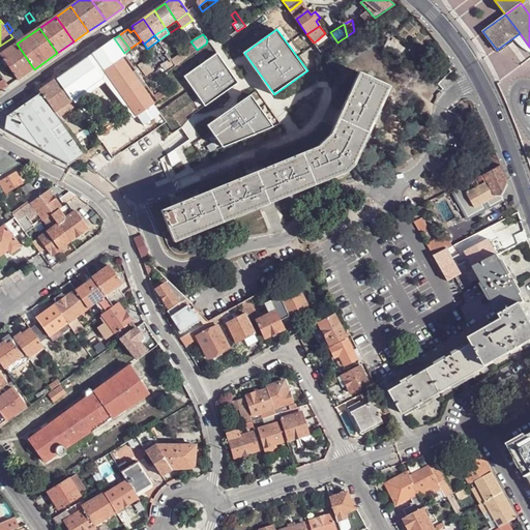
[(92,54),(104,70),(105,70),(122,58),(125,55),(124,53),(114,38),(92,54)]
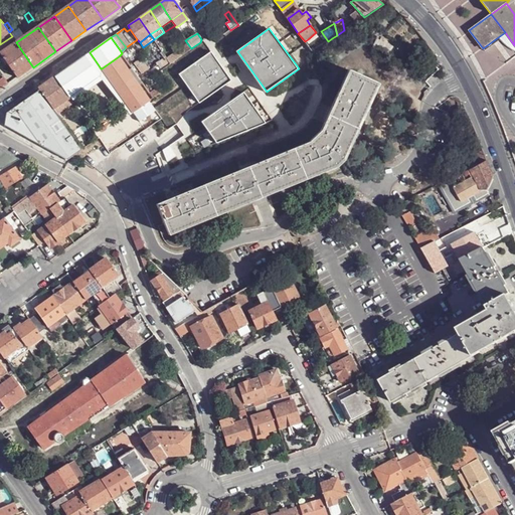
[(392,47),(376,40),(372,48),(388,56),(392,47)]
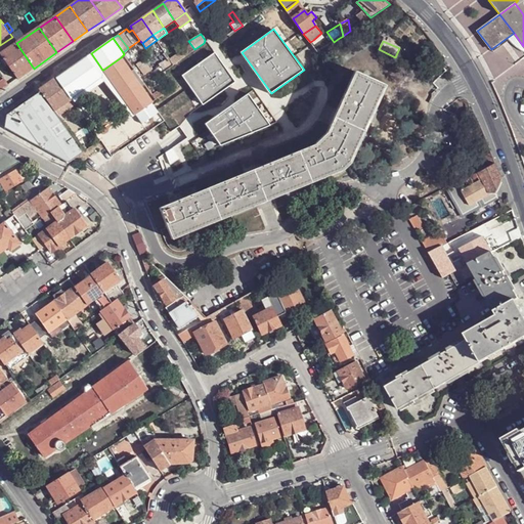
[(0,54),(17,80),(34,69),(16,43),(0,54)]
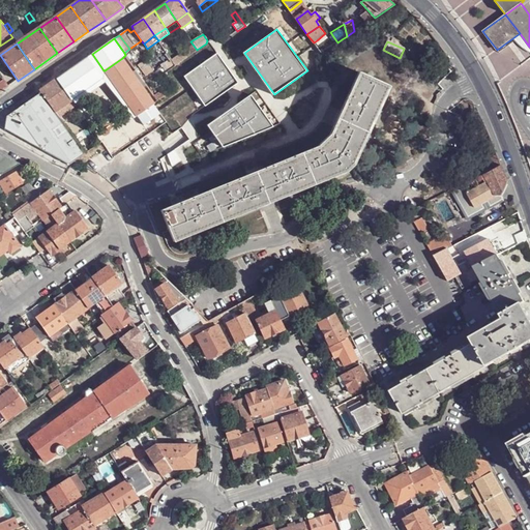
[(197,50),(194,46),(182,53),(185,58),(197,50)]
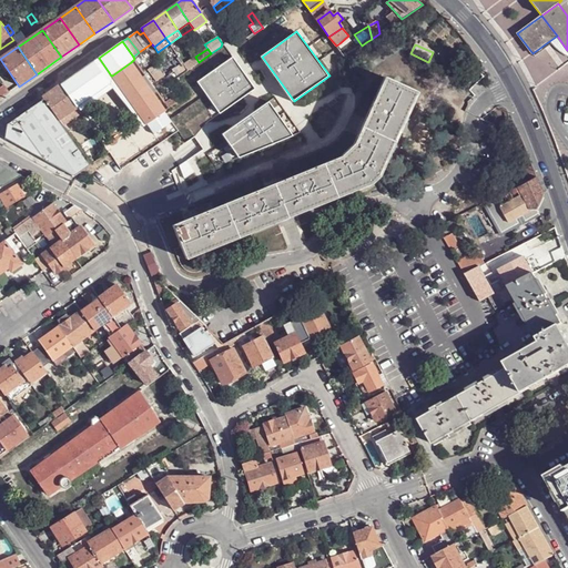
[(234,54),(199,80),(222,113),(257,87),(234,54)]
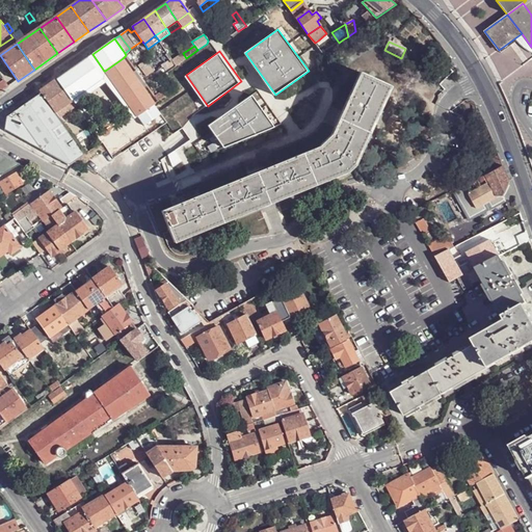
[(183,53),(173,61),(176,67),(186,58),(183,53)]
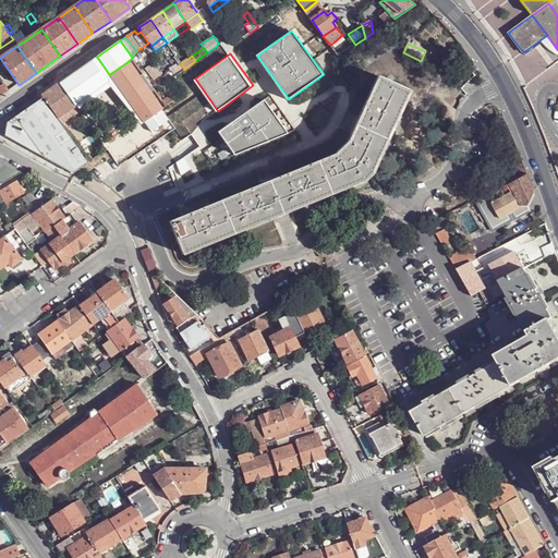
[(93,60),(108,83),(113,80),(110,74),(109,74),(97,57),(93,60)]
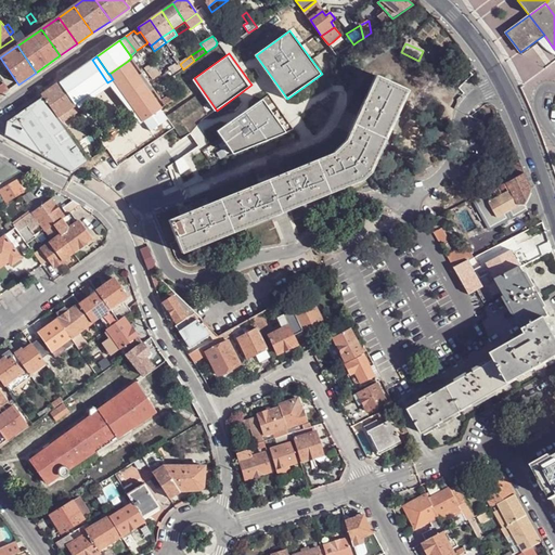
[(71,75),(87,97),(107,82),(92,60),(71,75)]
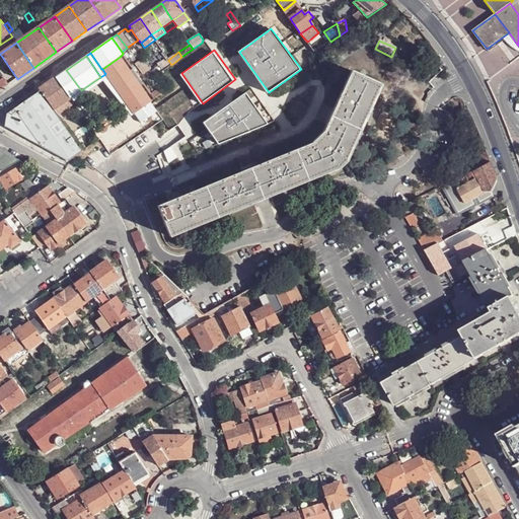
[(120,57),(102,69),(105,74),(129,106),(134,113),(139,108),(149,101),(150,101),(144,92),(120,57)]
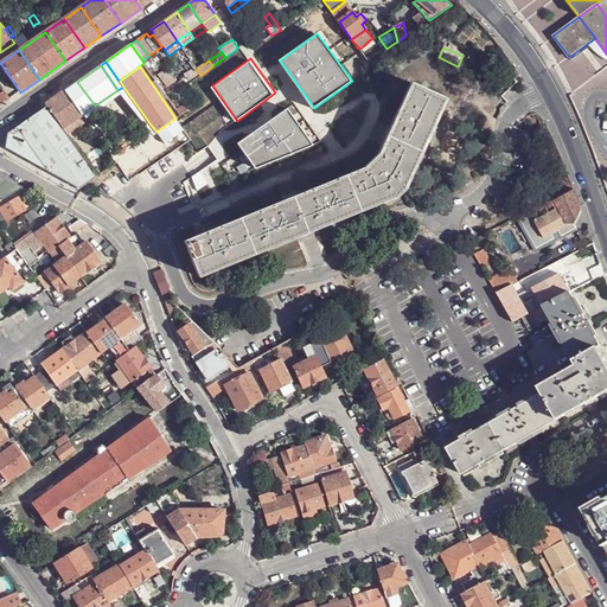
[(65,90),(83,115),(95,106),(77,82),(65,90)]
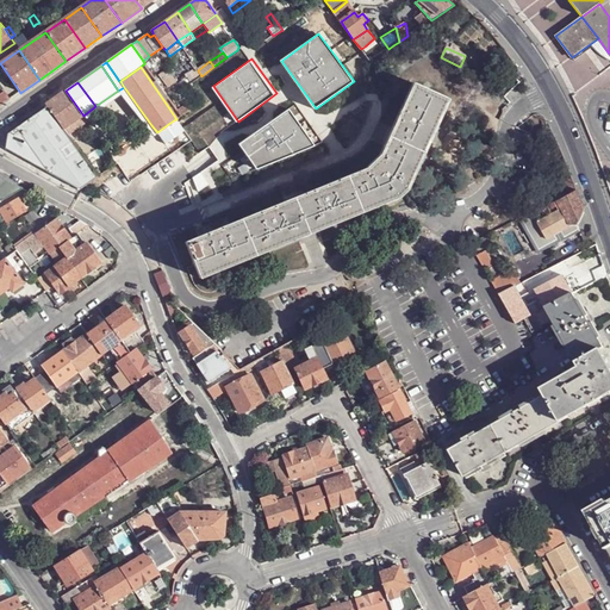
[(195,267),(200,278),(269,250),(297,238),(399,197),(408,191),(448,100),(412,83),(403,104),(398,114),(386,139),(379,155),(366,168),(324,185),(269,207),(218,228),(186,242),(195,267)]
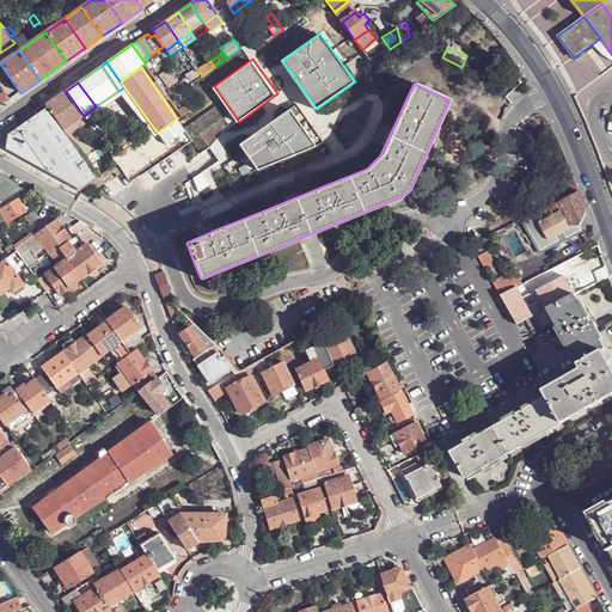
[(84,116),(66,91),(47,104),(48,106),(65,129),(84,116)]
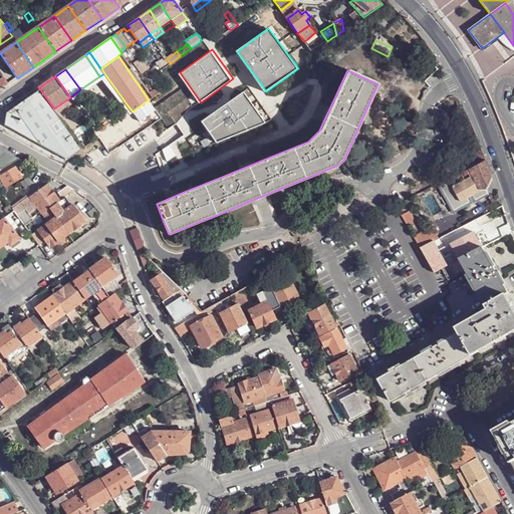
[(0,84),(2,88),(9,84),(4,78),(0,80),(0,84)]
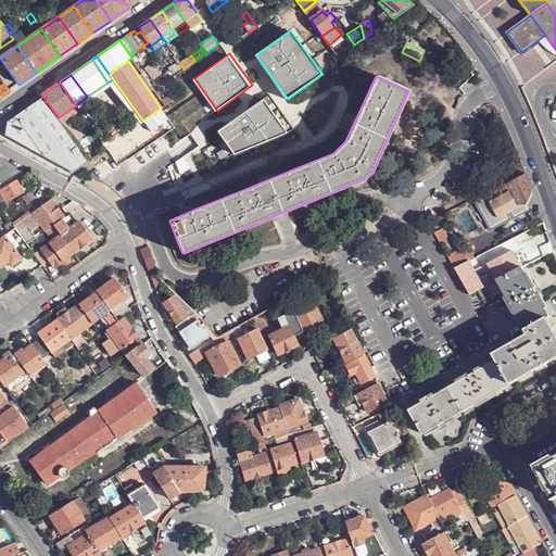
[(165,105),(178,97),(175,91),(162,100),(165,105)]
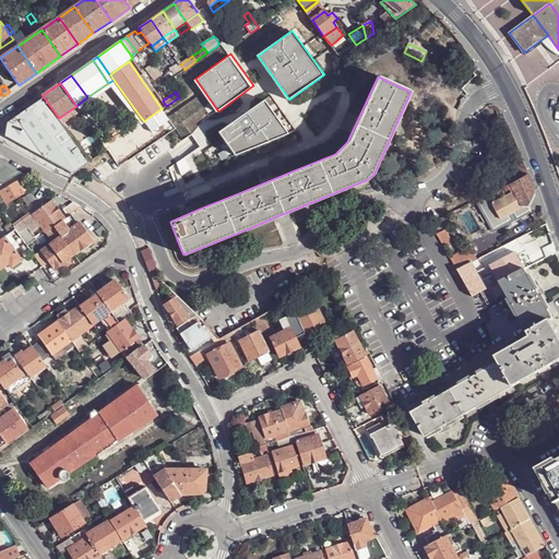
[(159,96),(155,99),(162,109),(166,106),(163,100),(159,96)]
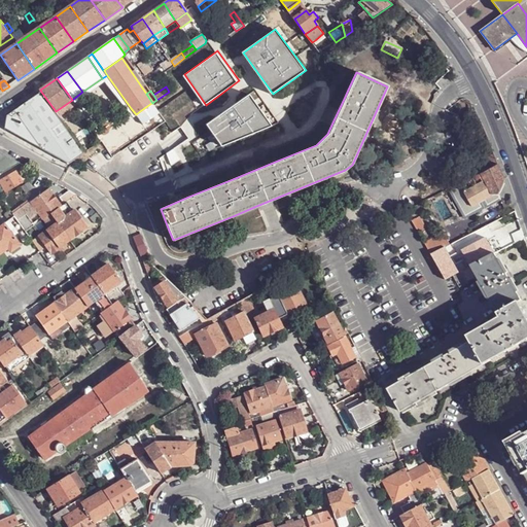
[(41,92),(7,115),(5,128),(69,164),(73,161),(84,152),(65,126),(61,119),(57,113),(56,111),(41,92)]
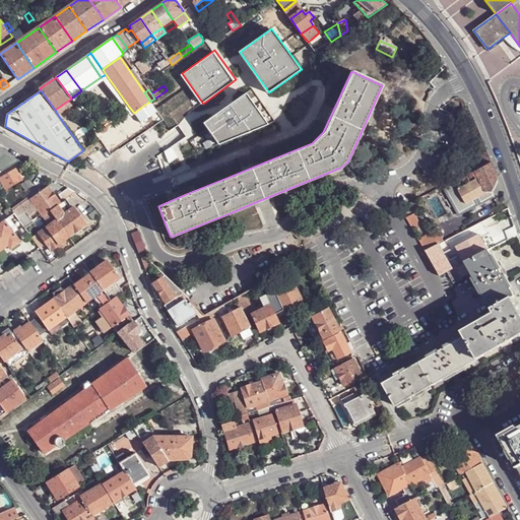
[(247,93),(203,123),(220,144),(269,123),(247,93)]
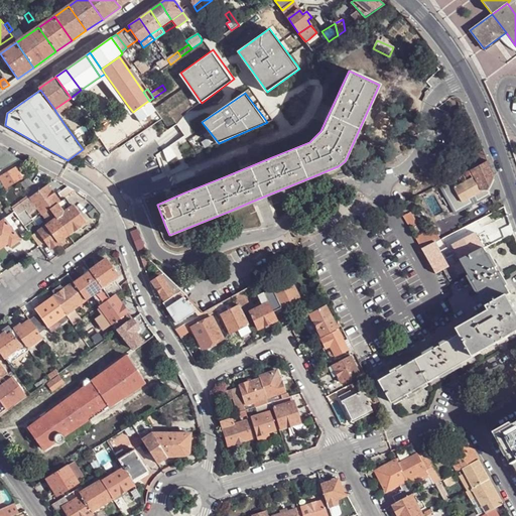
[(71,98),(54,109),(55,111),(60,108),(61,110),(74,103),(71,98)]
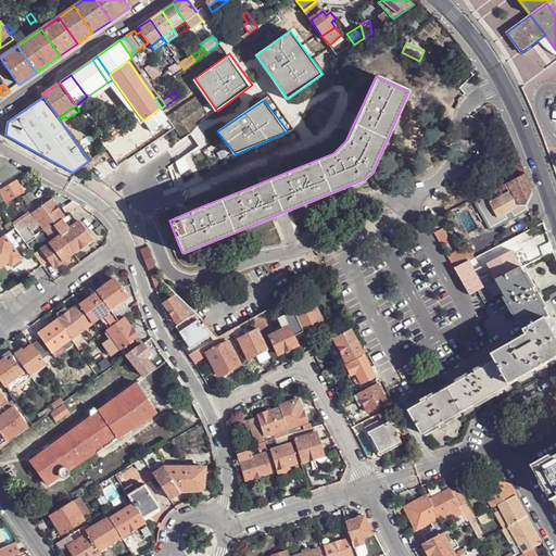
[(100,140),(105,148),(135,127),(143,121),(138,114),(100,140)]
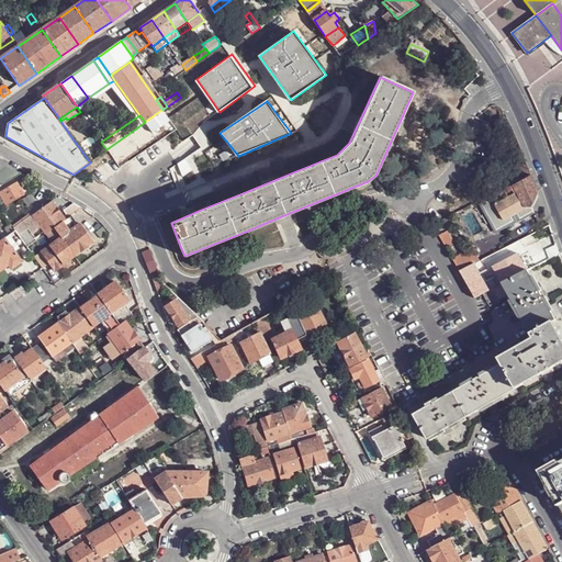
[(66,117),(60,121),(65,127),(70,124),(67,120),(66,117)]
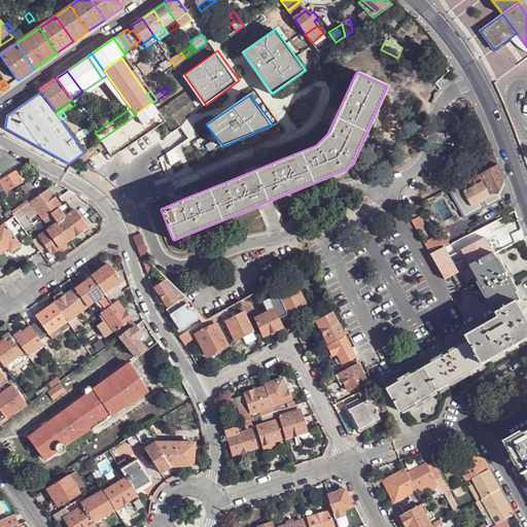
[(136,114),(128,120),(130,123),(143,113),(141,110),(136,114)]
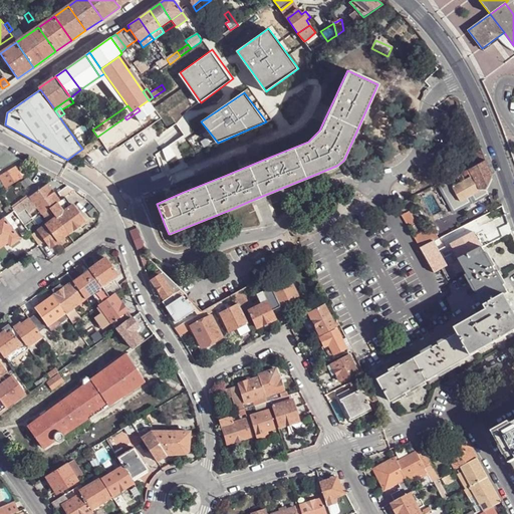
[(0,170),(20,159),(0,147),(0,170)]
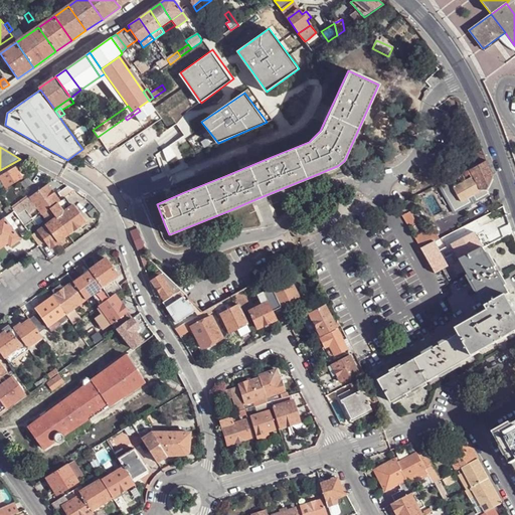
[(487,160),(442,186),(456,211),(473,202),(470,197),(475,195),(477,199),(490,192),(488,188),(493,177),(487,160)]
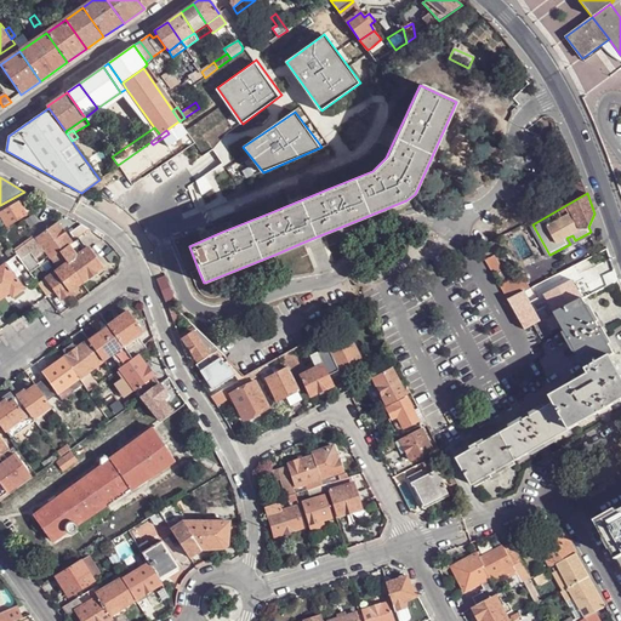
[(27,214),(18,200),(0,211),(0,212),(7,226),(27,214)]
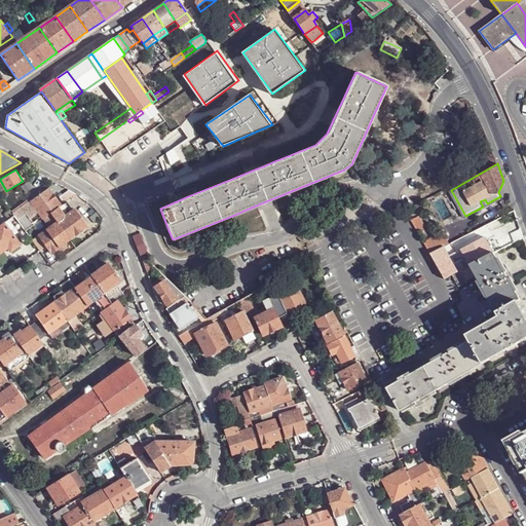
[(48,188),(31,200),(36,209),(43,218),(47,215),(51,213),(59,208),(61,205),(48,188)]
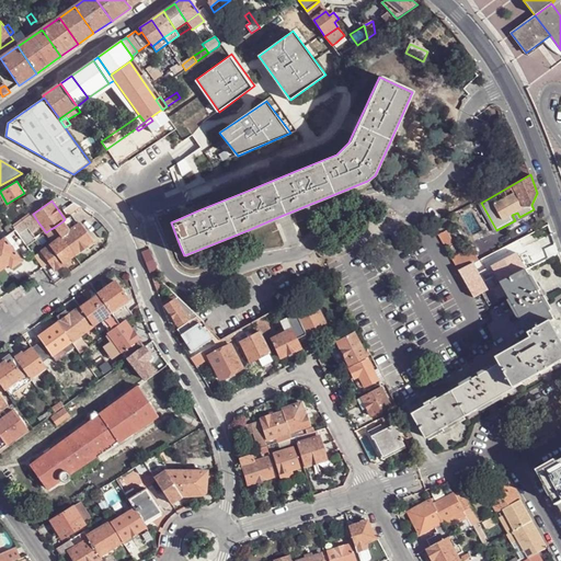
[(73,202),(63,209),(68,217),(71,214),(82,207),(73,202)]
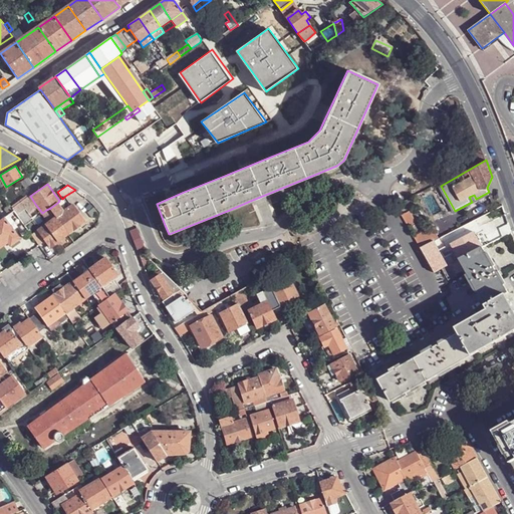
[(30,196),(27,199),(29,203),(31,206),(35,204),(30,196)]
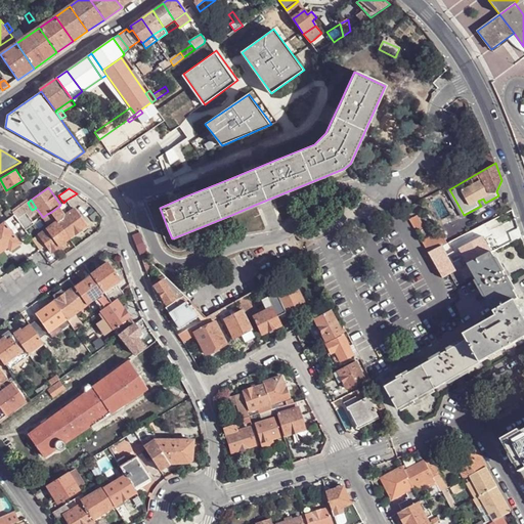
[(64,216),(74,210),(67,200),(63,203),(60,205),(58,207),(64,216)]
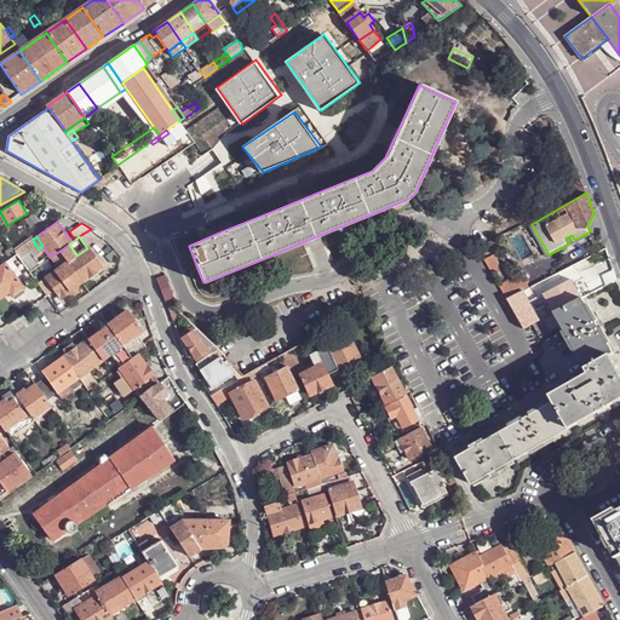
[(33,240),(16,252),(17,253),(19,256),(35,245),(33,240)]
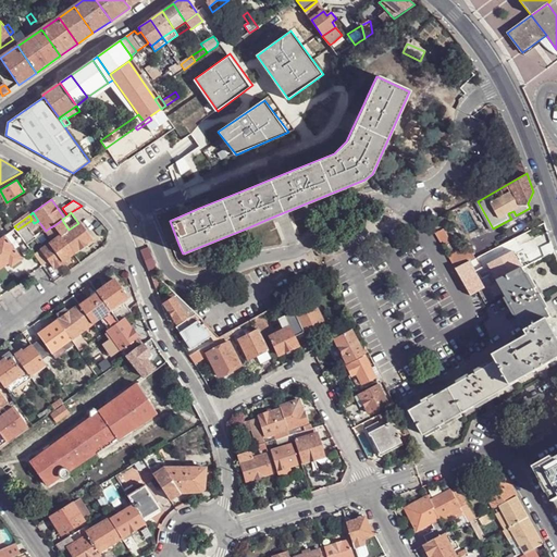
[(62,220),(54,225),(59,232),(61,235),(69,230),(62,220)]
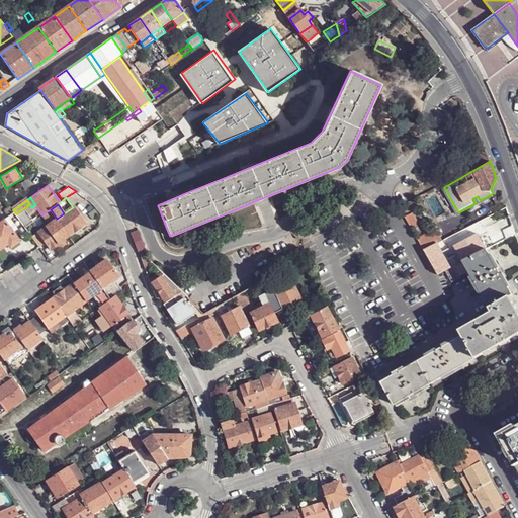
[(86,222),(75,206),(73,207),(64,213),(57,219),(68,235),(86,222)]
